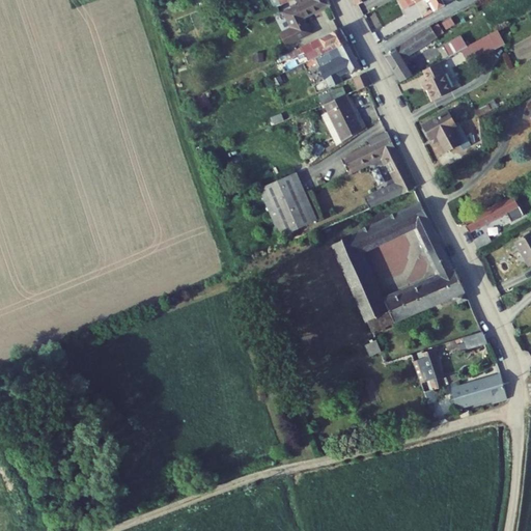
[(296,0),(299,5),(284,12),(291,28),(280,33),(286,46),(312,32),(304,18),(330,4),(327,0),(296,0)]
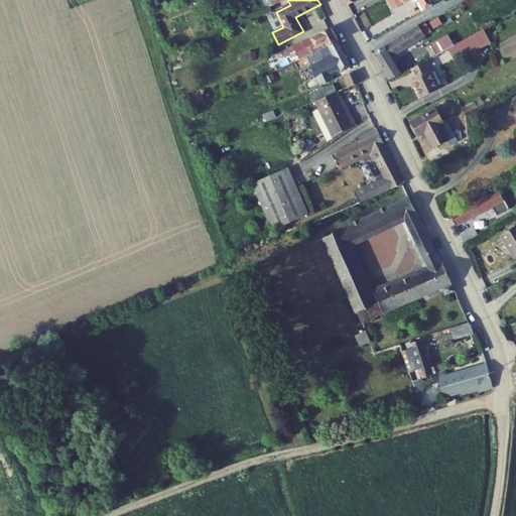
[(421,0),(426,9),(432,5),(429,0),(393,0),(396,5),(404,0),(410,0),(413,4),(421,0)]
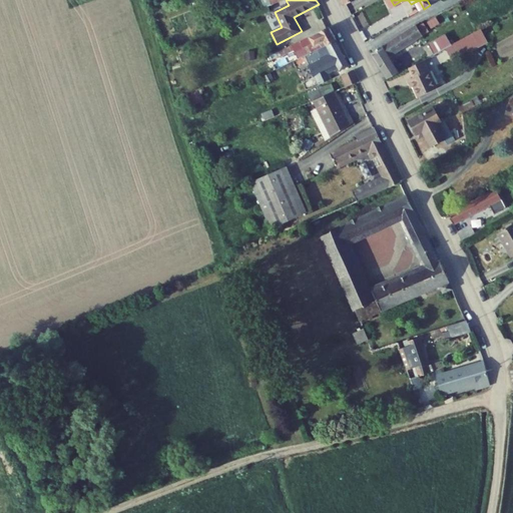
[(372,52),(383,70),(393,62),(389,56),(423,35),(428,31),(428,29),(424,23),(417,27),(416,25),(372,52)]
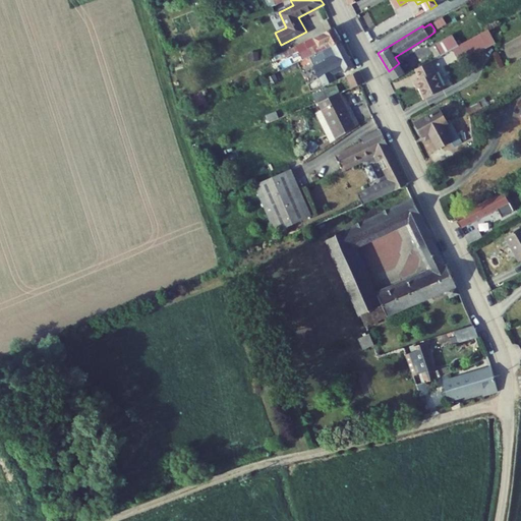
[(331,47),(342,41),(335,27),(284,52),(286,55),(286,56),(298,51),(303,60),(309,57),(314,55),(331,47)]
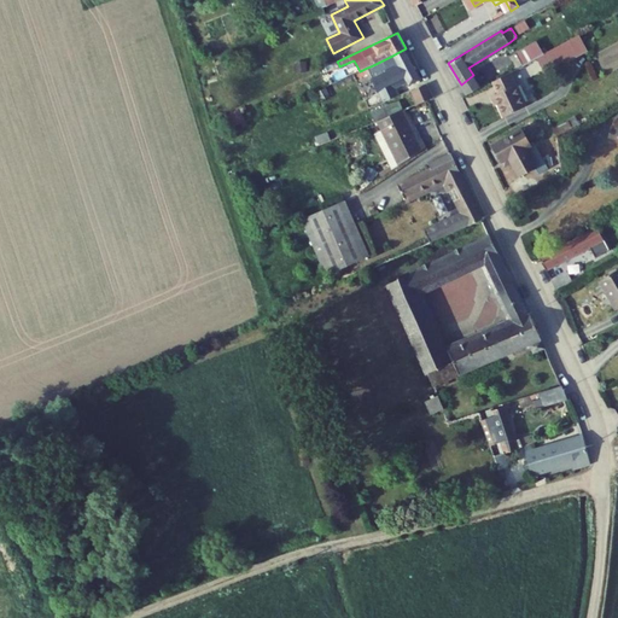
[(561,45),(570,59),(586,51),(578,35),(561,45)]
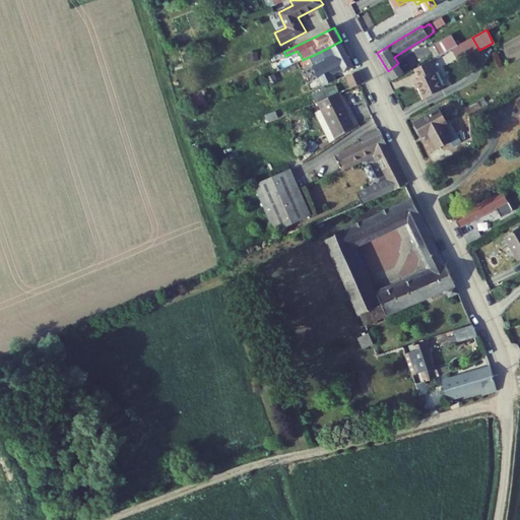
[(435,45),(441,56),(453,48),(457,46),(458,46),(452,35),(435,45)]
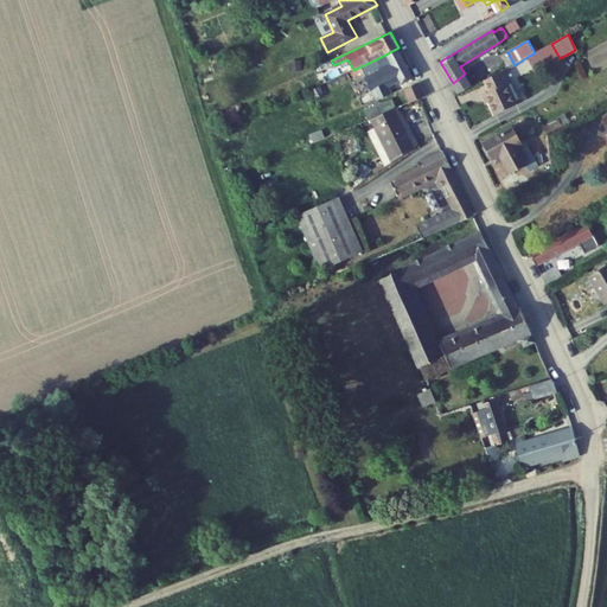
[(541,68),(560,58),(551,44),(535,53),(534,53),(541,68)]
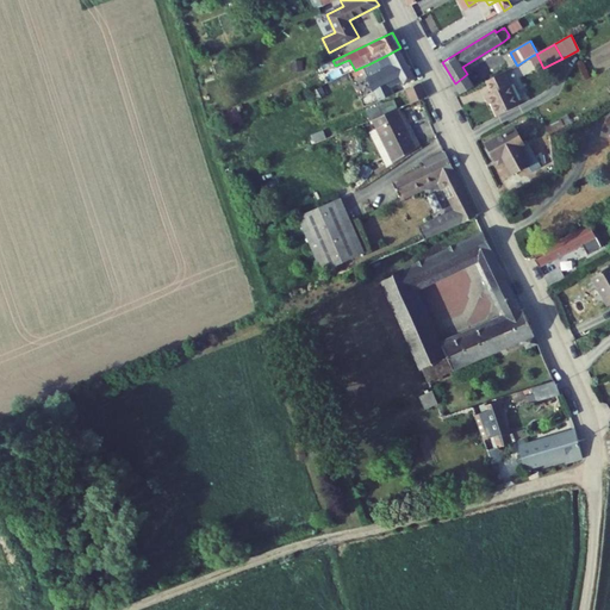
[(400,48),(387,55),(368,64),(362,67),(373,91),(374,91),(379,101),(394,94),(391,88),(402,82),(404,85),(417,78),(400,48)]
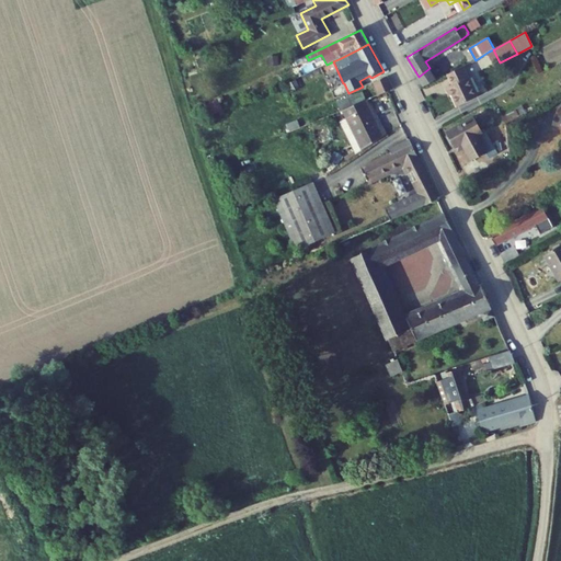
[(495,65),(500,63),(493,49),(489,52),(495,65)]
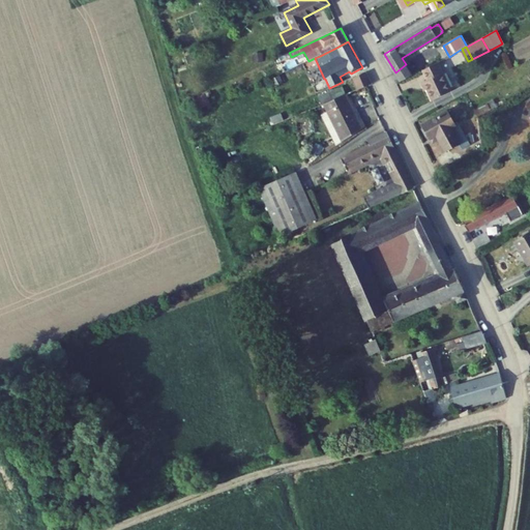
[(281,61),(291,56),(289,53),(280,57),(281,61)]
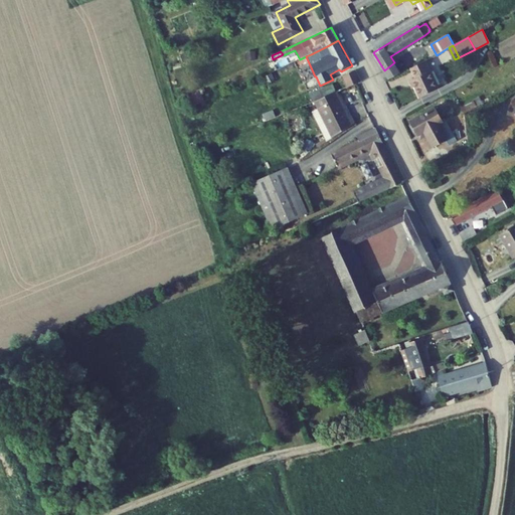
[(425,61),(412,67),(416,76),(411,78),(420,97),(439,89),(425,61)]
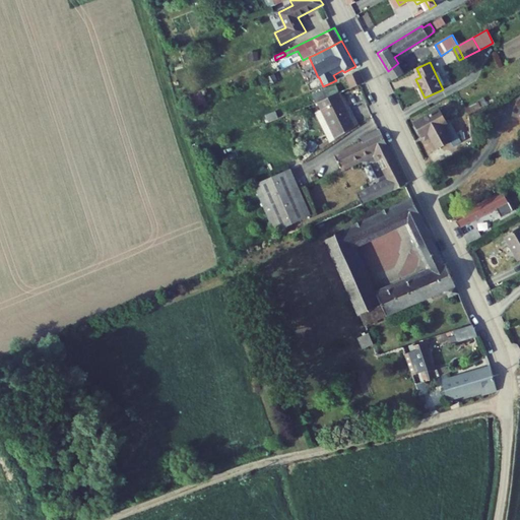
[(396,78),(404,73),(398,63),(388,71),(393,80),(396,78)]
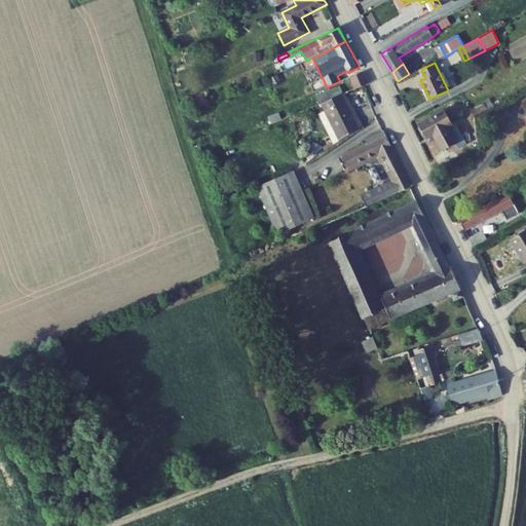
[(363,73),(350,77),(355,89),(367,84),(363,73)]
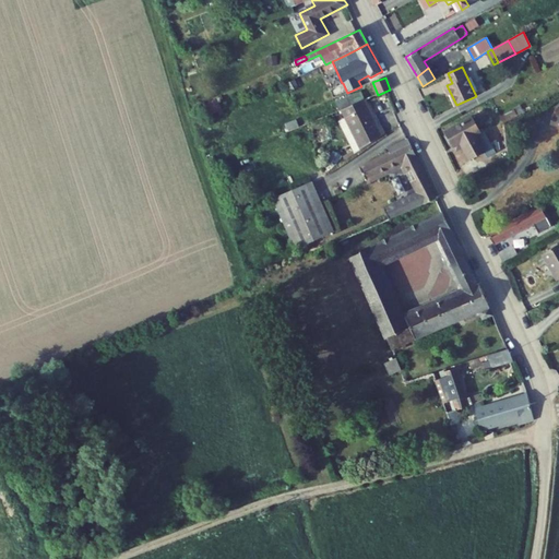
[(343,109),(363,102),(365,100),(361,92),(335,102),(340,110),(343,109)]
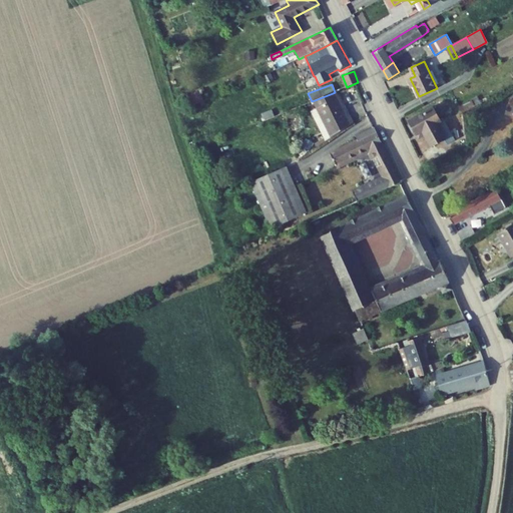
[(329,129),(351,118),(350,116),(348,117),(335,92),(333,93),(315,100),(318,108),(329,129)]
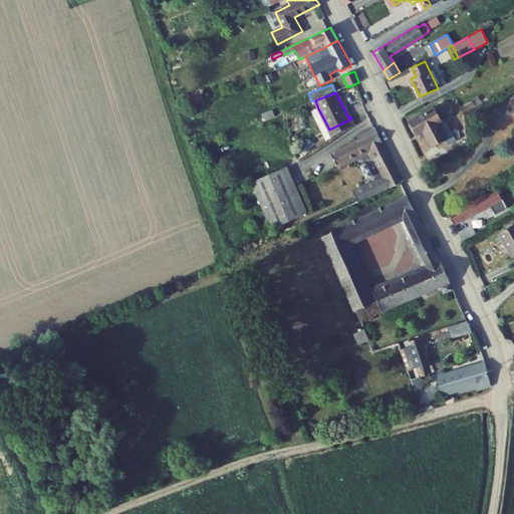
[(461,106),(464,112),(476,106),(473,100),(461,106)]
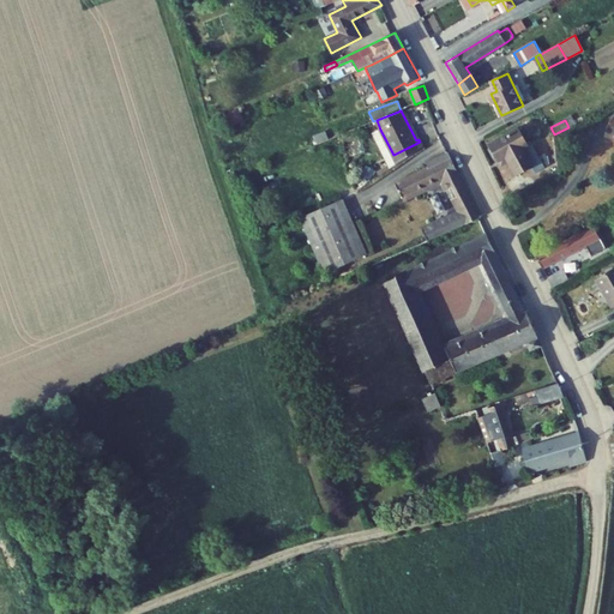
[(372,134),(389,169),(398,163),(393,155),(380,130),(372,134)]
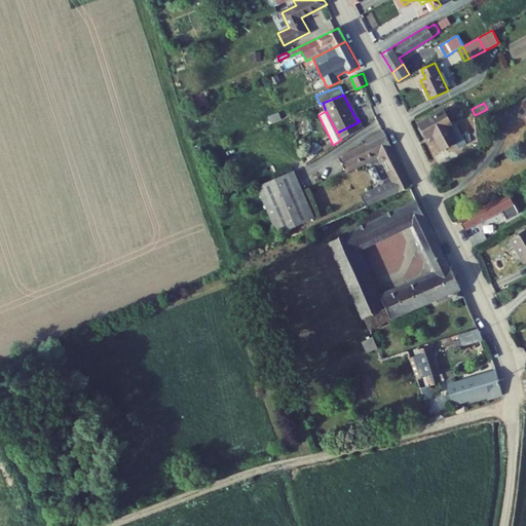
[(443,149),(455,142),(458,140),(457,137),(454,139),(451,133),(447,125),(451,123),(445,111),(420,124),(421,126),(419,127),(423,135),(425,134),(427,137),(430,135),(434,139),(436,137),(443,149)]
